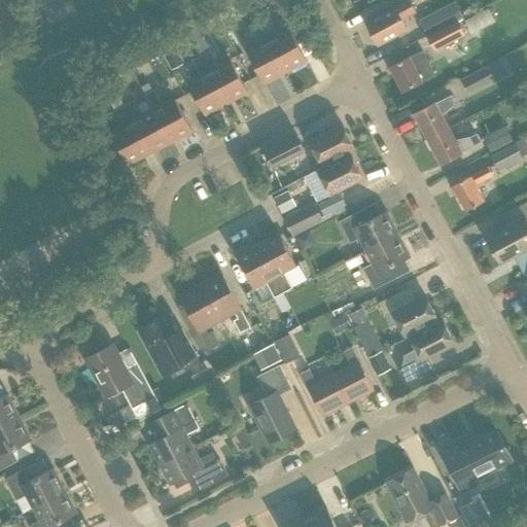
[(292,2),(291,0),(275,0),(280,9),(292,2)]
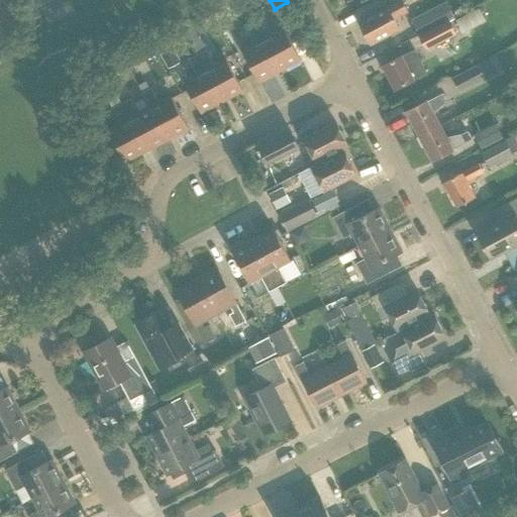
[(388,6),(359,21),(372,43),(400,29),(394,18),(407,11),(401,1),(388,8),(388,6)]
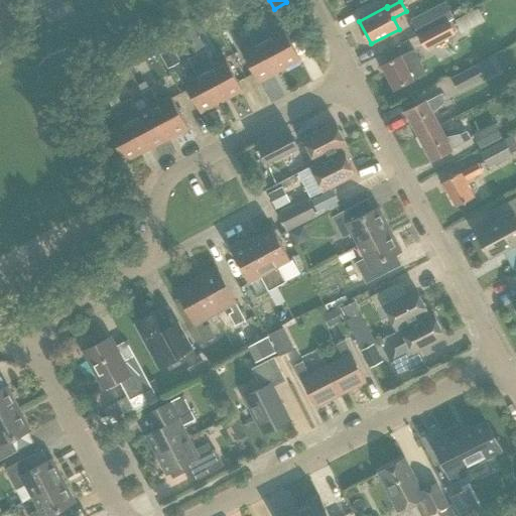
[(255,23),(279,71),(300,59),(283,27),(271,33),(263,18),(255,23)]
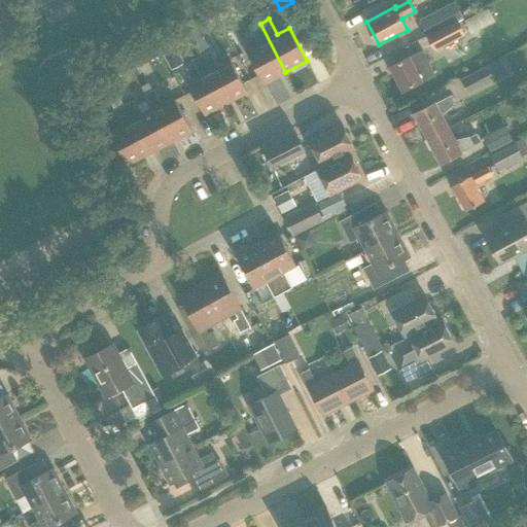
[(465,35),(457,20),(426,36),(434,51),(465,35)]
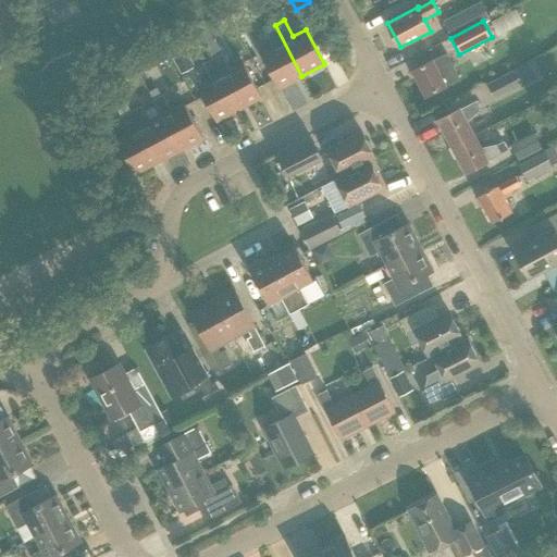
[(301,76),(275,25),(264,31),(273,47),(261,53),(280,88),(301,76)]
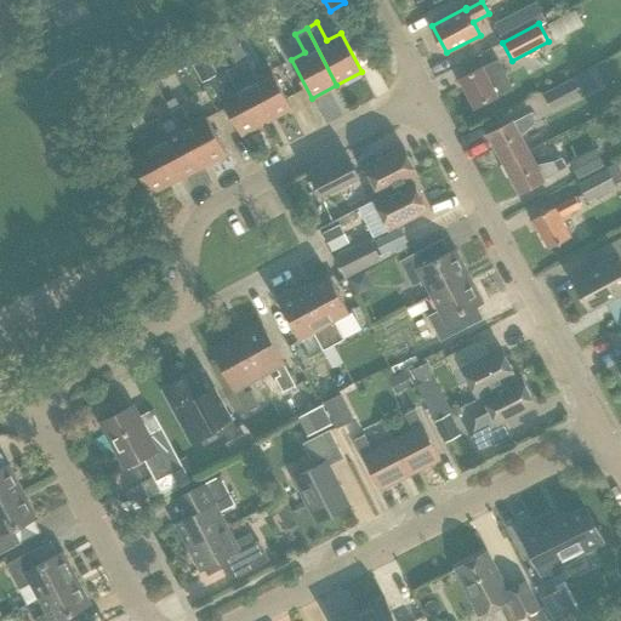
[(218,74),(206,51),(192,58),(204,83),(218,74)]
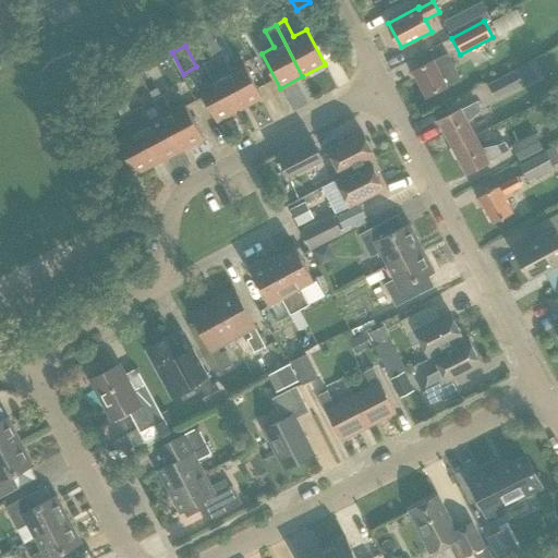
[(213,58),(240,109),(263,97),(244,62),(231,70),(222,53),(213,58)]
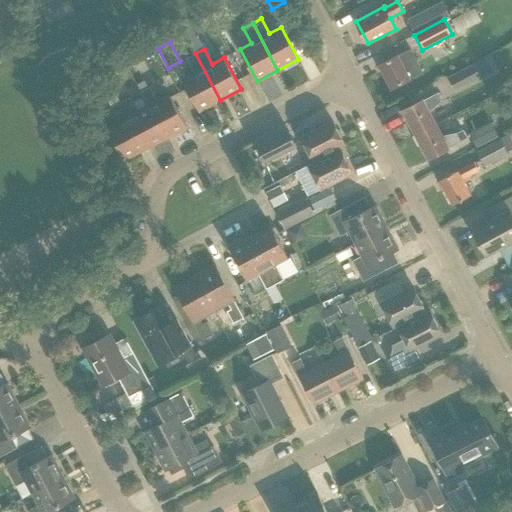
[(398,55),(379,65),(392,88),(410,78),(422,71),(410,49),(398,56),(398,55)]
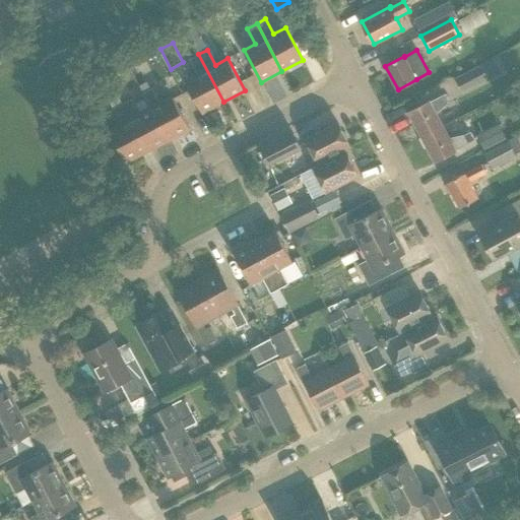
[(223,102),(198,54),(189,59),(197,74),(185,80),(202,113),(223,102)]
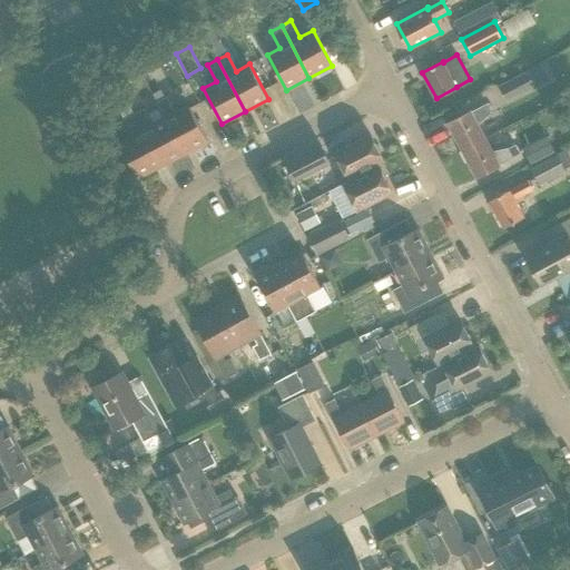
[(527,89),(519,75),(491,89),(499,104),(527,89)]
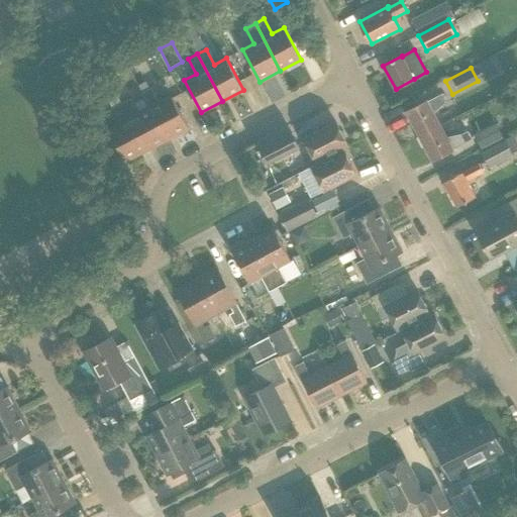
[(110,82),(115,91),(122,87),(117,78),(110,82)]
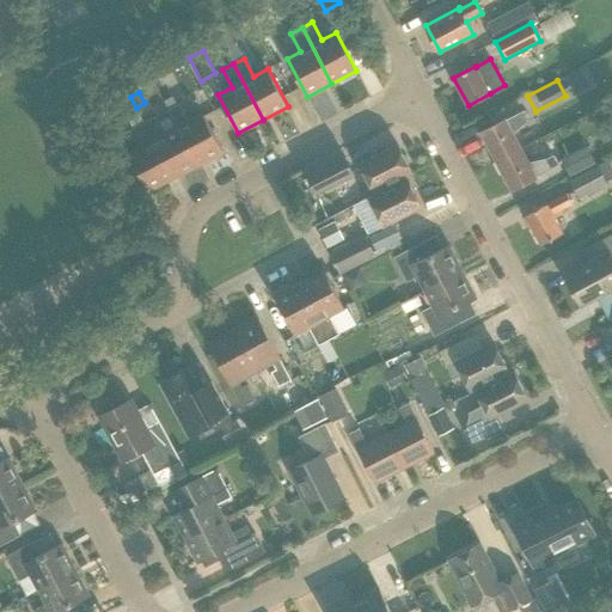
[(169,109),(178,127),(199,165),(224,152),(203,114),(189,121),(179,103),(169,109)]
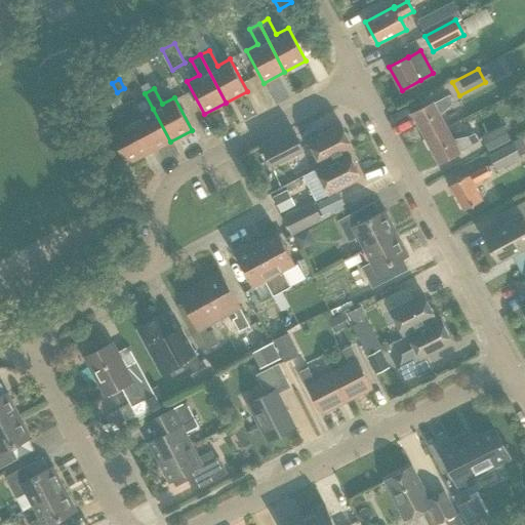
[(413,113),(427,137),(447,126),(441,114),(452,103),(448,95),(435,103),(434,102),(413,113)]
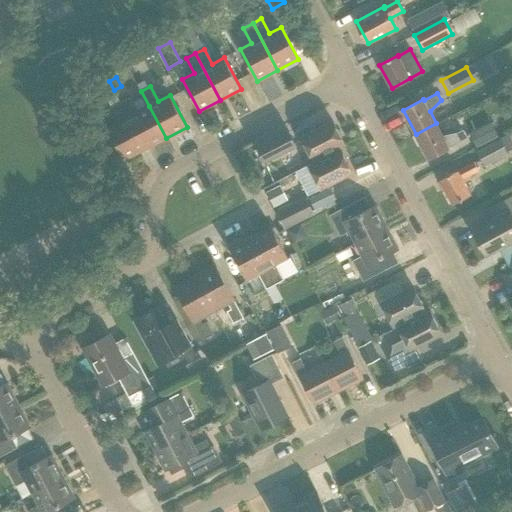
[(145,149),(166,138),(149,106),(137,112),(129,97),(120,102),(145,149)]
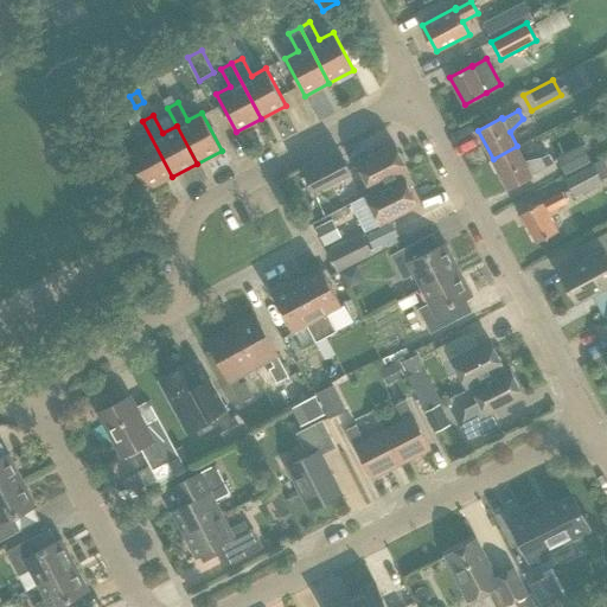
[(172,177),(142,121),(133,126),(142,144),(128,152),(148,190),(172,177)]
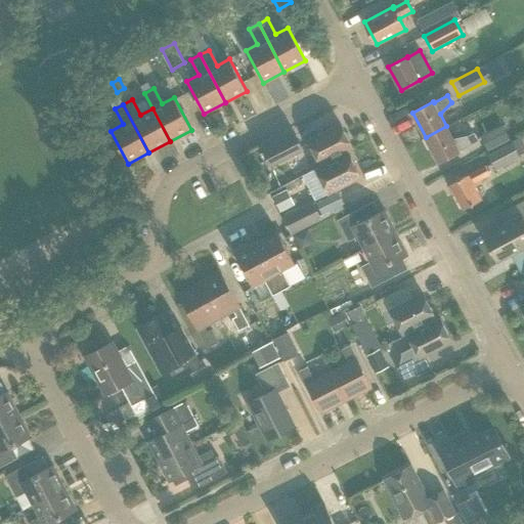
[(518,134),(513,123),(481,139),(487,150),(518,134)]
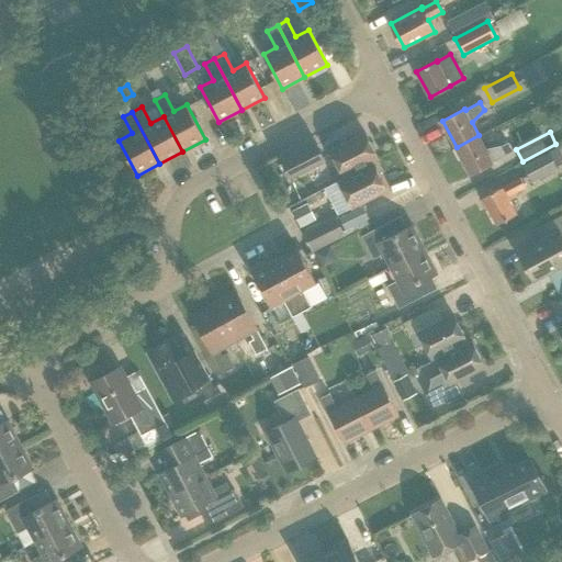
[(366,133),(330,150),(344,177),(379,158),(366,133)]
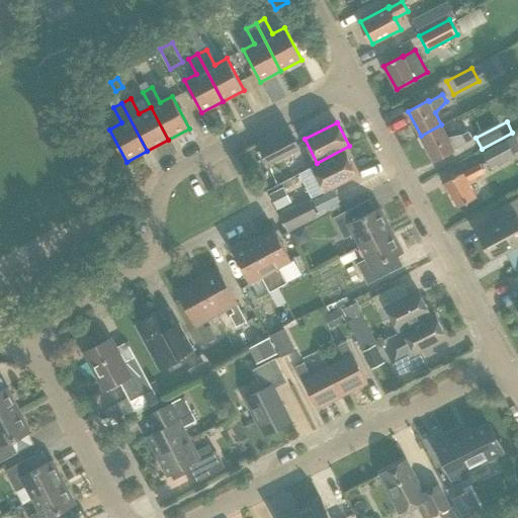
[(447,137),(441,124),(421,136),(433,160),(454,149),(453,149),(472,139),(468,131),(463,134),(447,137)]
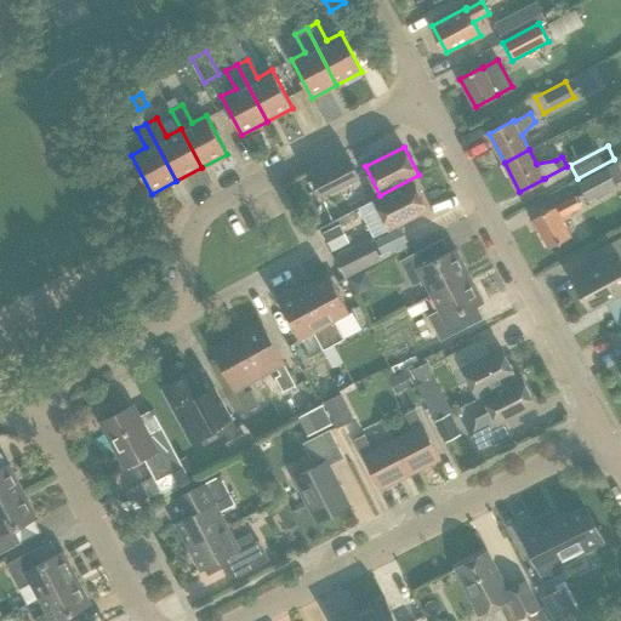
[(347,159),(313,176),(323,195),(358,178),(347,159)]
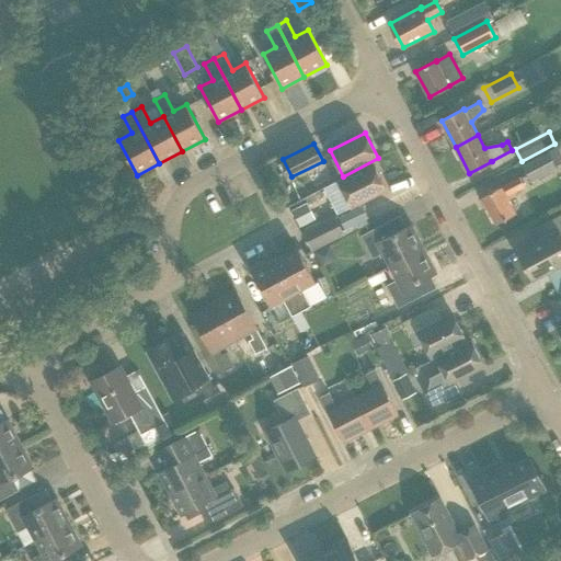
[(557,169),(548,151),(522,165),(530,182),(557,169)]
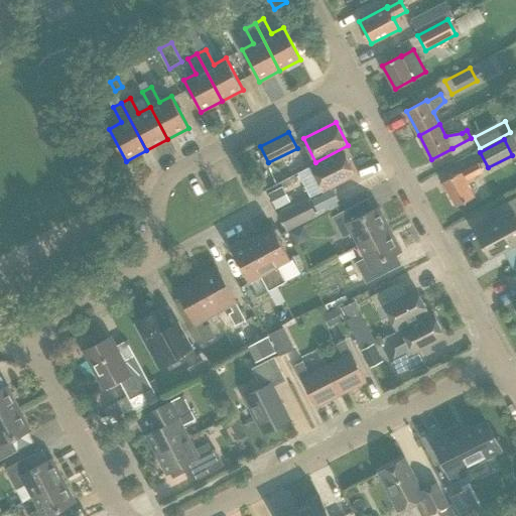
[(324,190),(356,174),(344,150),(311,167),(324,190)]
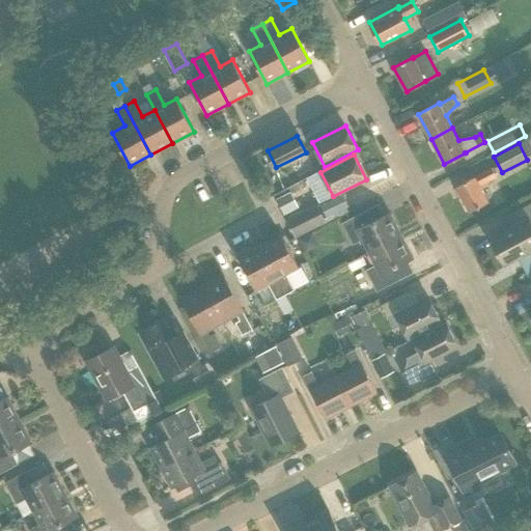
[(492,167),(456,186),(469,212),(488,201),(480,186),(497,176),(492,167)]
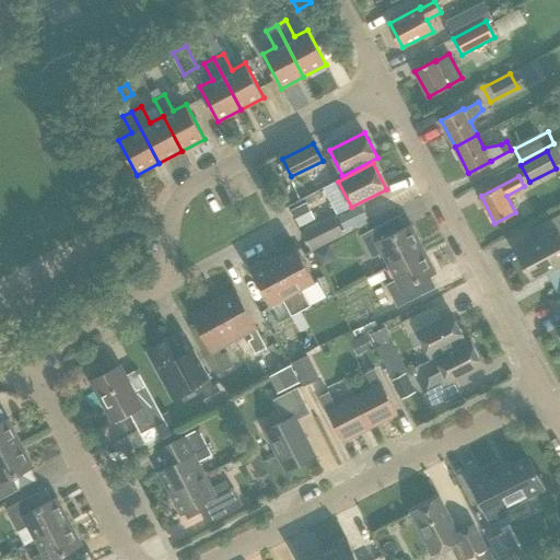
[(315,219),(306,202),(290,210),(299,228),(315,219)]
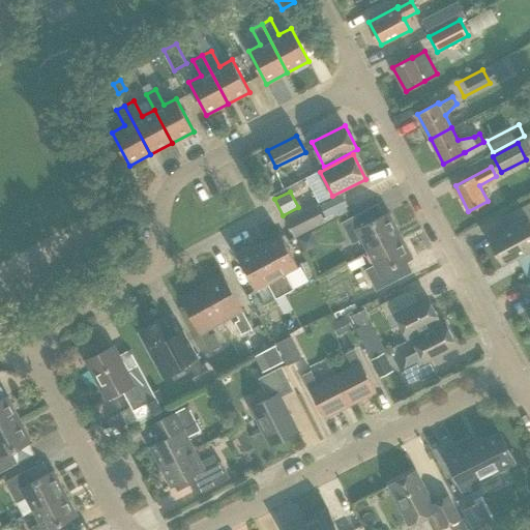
[(511,228),(490,239),(502,264),(529,248),(529,202),(505,215),(511,228)]
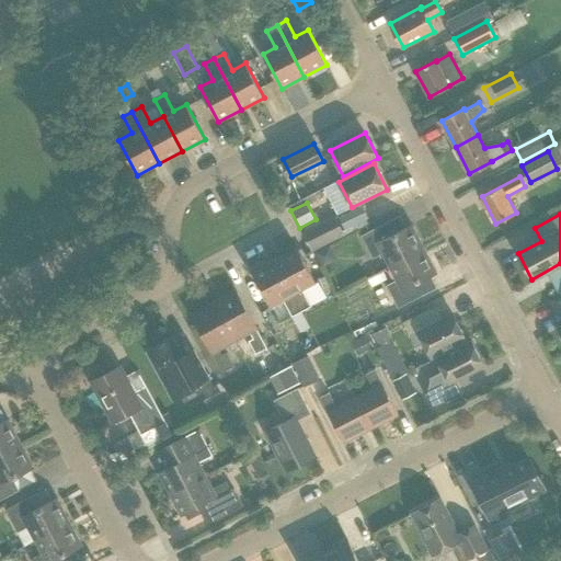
[(312,250),(344,235),(334,216),(302,232),(312,250)]
